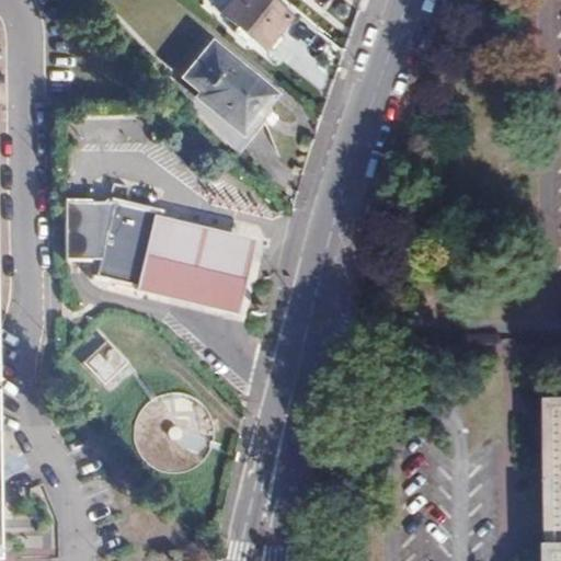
[(263,47),(287,15),(268,0),(231,0),(221,13),(263,47)]
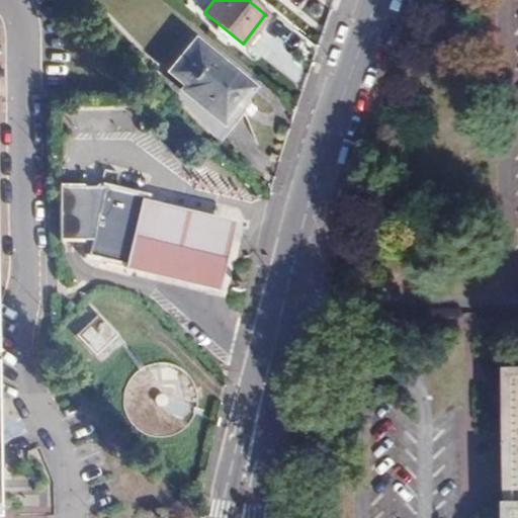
[(164,71),(224,125),(257,88),(194,35),(164,71)]
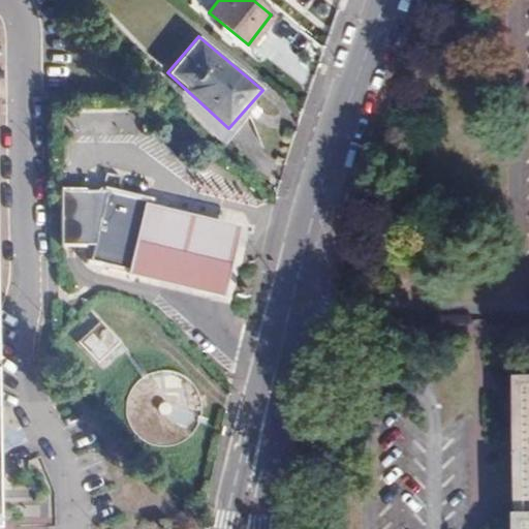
[(110,188),(56,187),(57,244),(94,245),(110,188)]
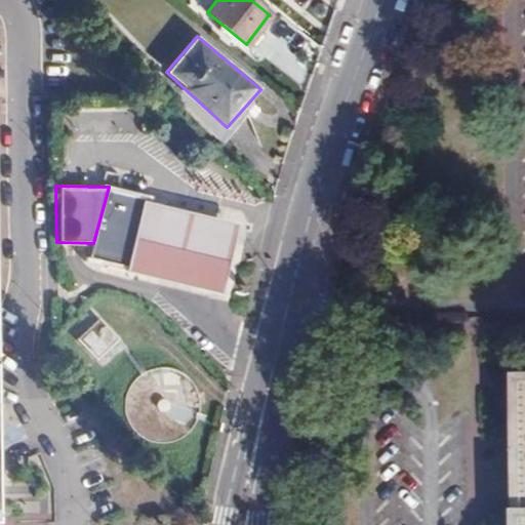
[(131,269),(151,204),(152,199),(109,187),(93,243),(89,256),(131,269)]
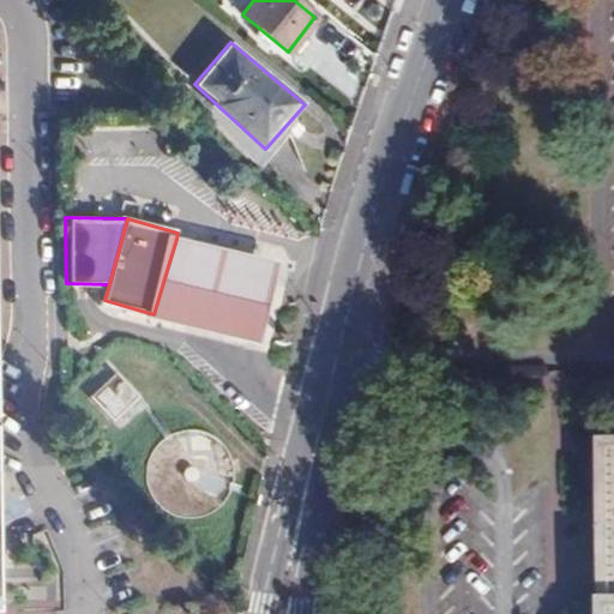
[(282,269),(176,239),(154,314),(152,321),(258,350),(282,269)]
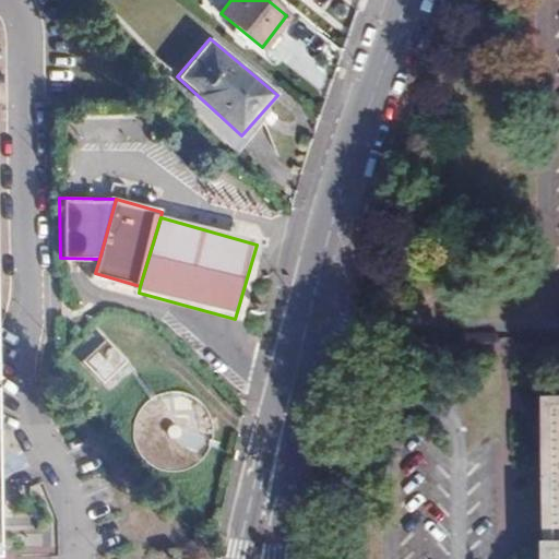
[(105,336),(79,360),(109,394),(135,370),(105,336)]
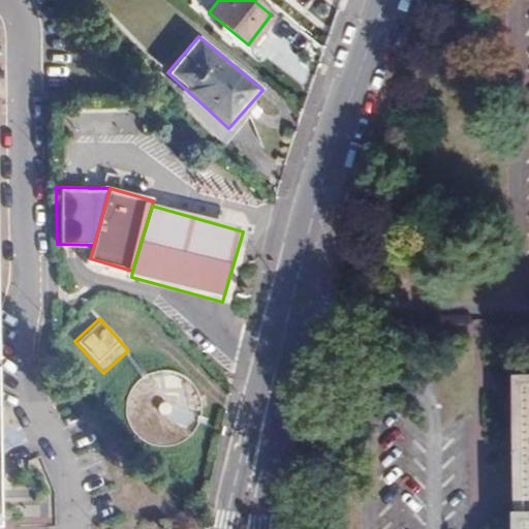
[(184,378),(168,371),(153,371),(138,378),(129,392),(124,408),(127,425),(138,437),(156,444),(170,444),(183,439),(194,427),(199,410),(197,397),(191,385),(184,378)]
